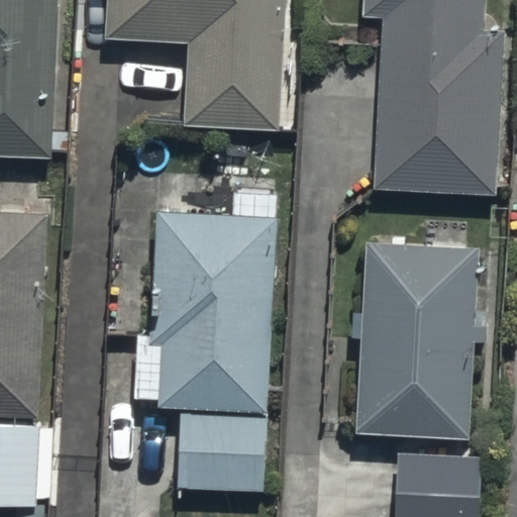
[(0,0),(0,160),(67,160),(66,0),(0,0)]
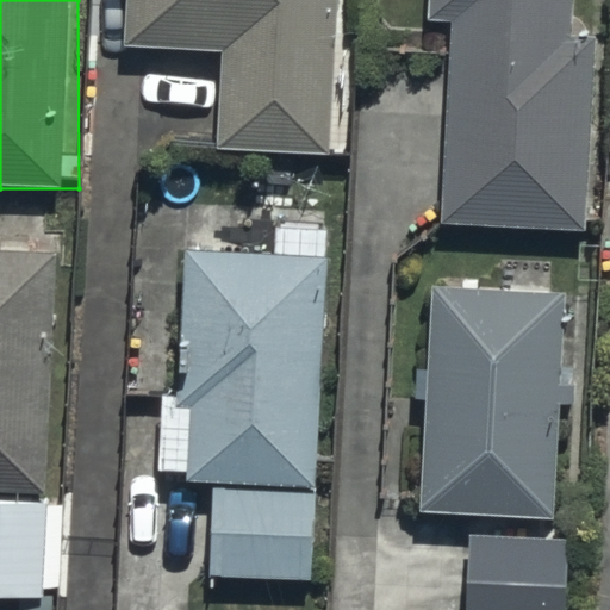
[(337,162),(341,0),(117,0),(117,49),(231,51),(229,160),(337,162)]
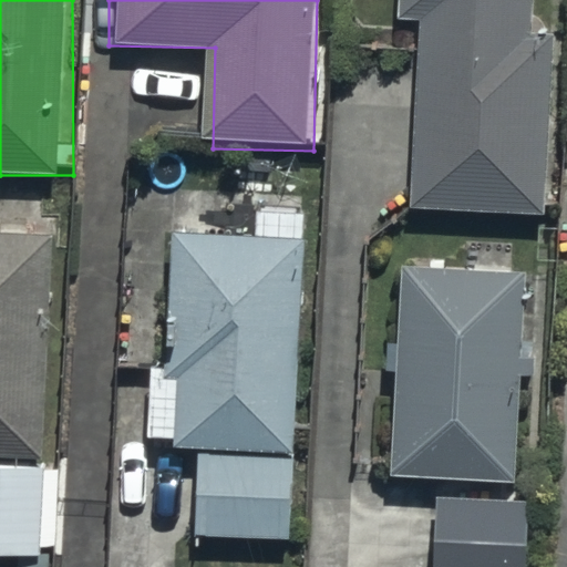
[(558,0),(414,0),(406,209),(550,216),(558,0)]
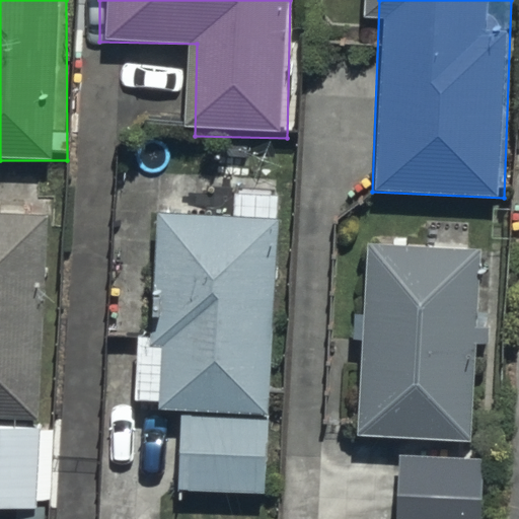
[(48,209),(0,207),(0,417),(40,419),(48,209)]
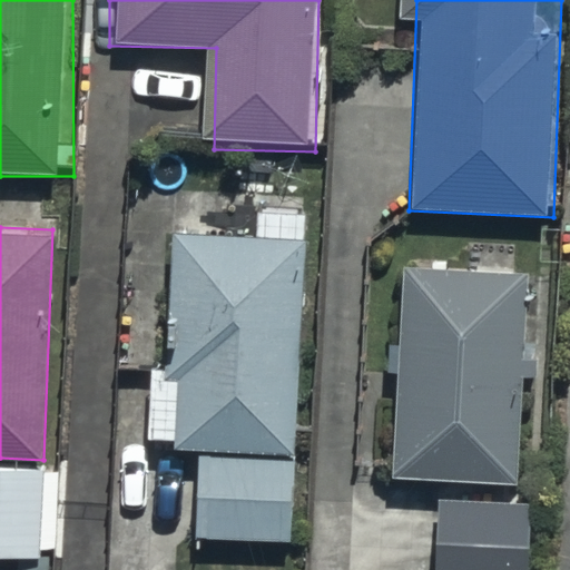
[(304,243),(184,239),(177,453),(297,458),(304,243)]
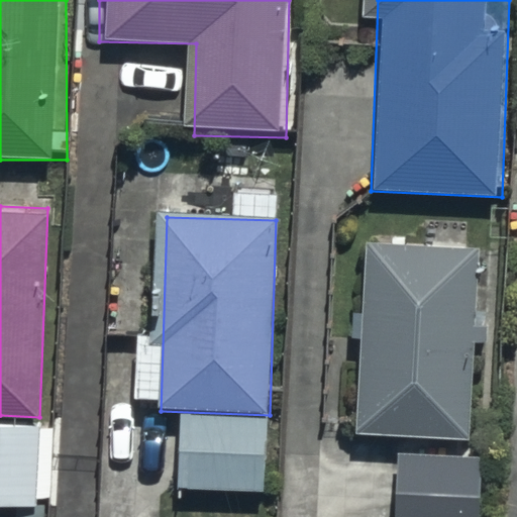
[(481,252),(375,238),(366,433),(472,442),(481,252)]
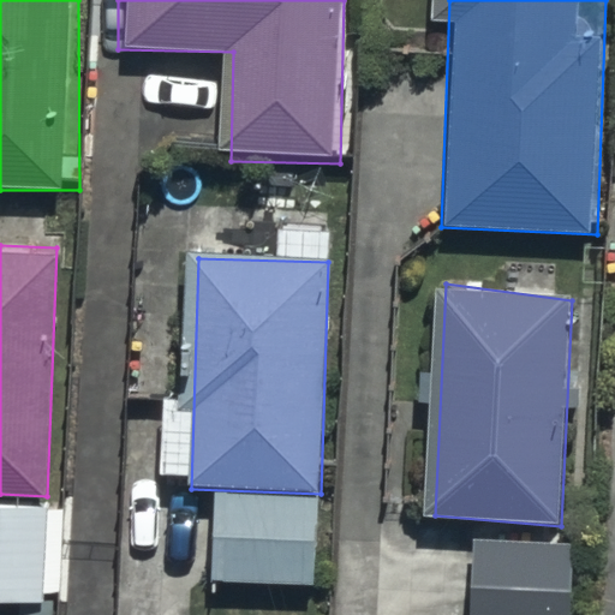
[(569,614),(571,531),(470,530),(469,614),(569,614)]
